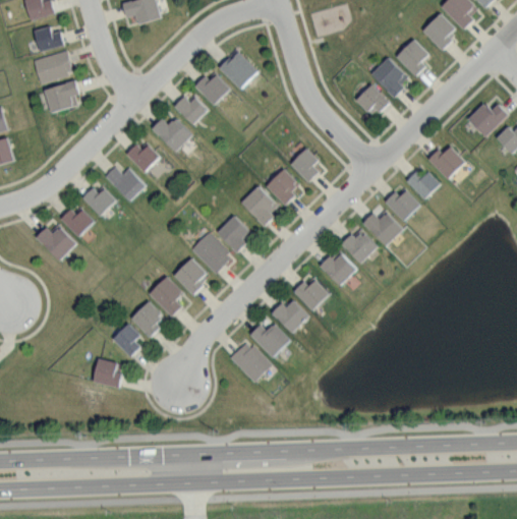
[(49,0),(46,1),(45,0),(23,0),(30,20),(54,13),(49,0)]
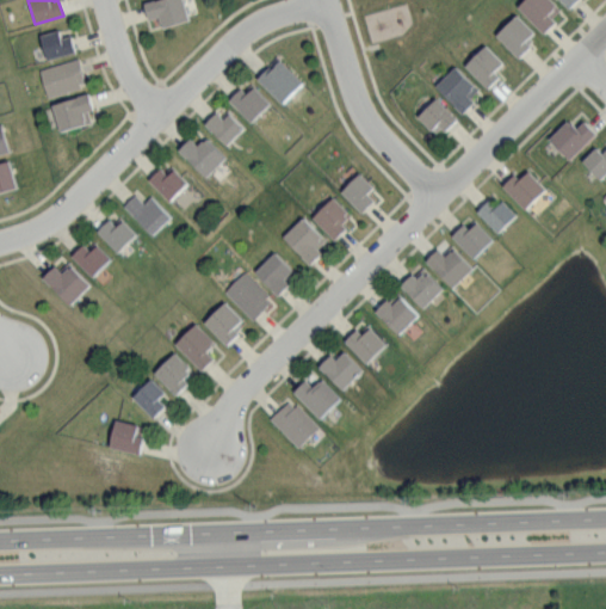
[(186,22),(179,0),(160,0),(142,5),(147,23),(156,19),(160,30),(186,22)]
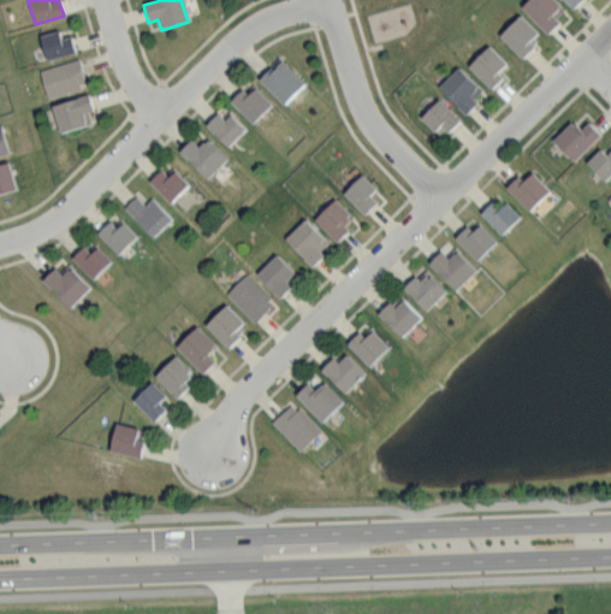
[(555,19),(563,12),(551,0),(527,0),(520,7),(546,36),(558,24),(555,19)]
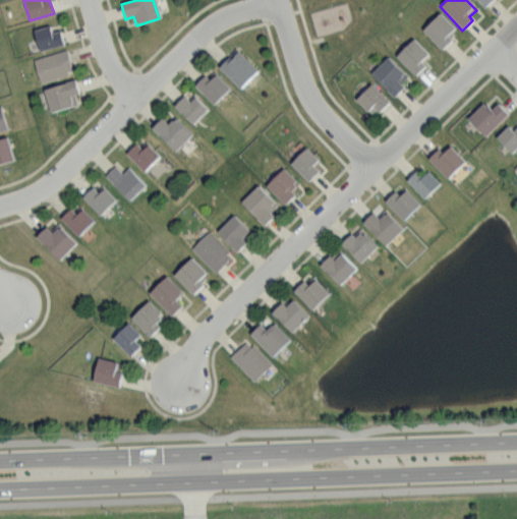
[(476,0),(484,8),(493,0),(476,0)]
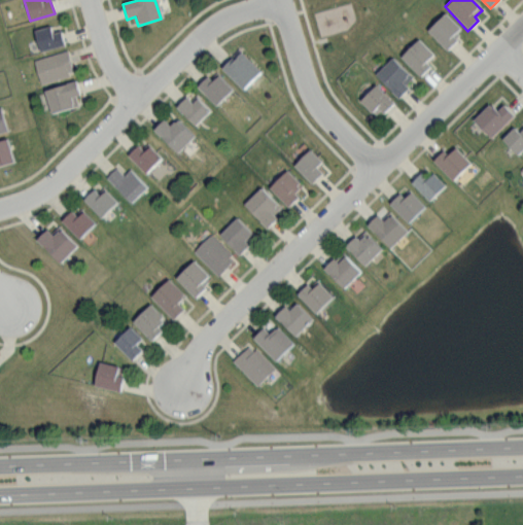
[(456,42),(453,39),(457,36),(455,35),(460,30),(444,13),(426,31),(447,53),(456,42)]
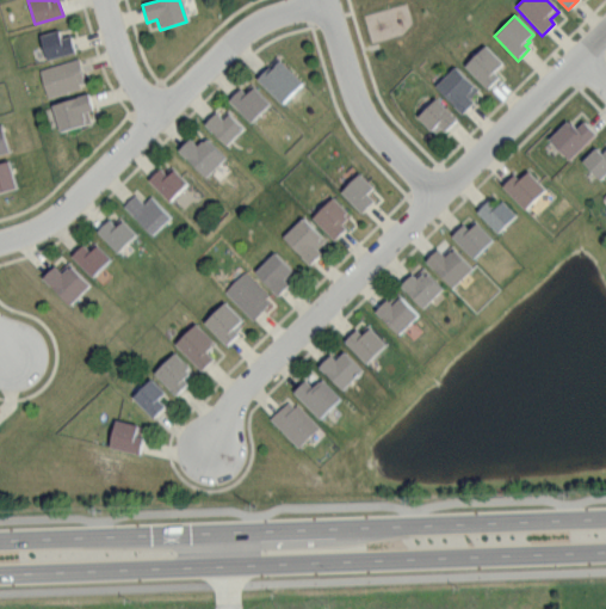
[(69,37),(60,41),(57,31),(39,37),(47,62),(74,54),(69,37)]
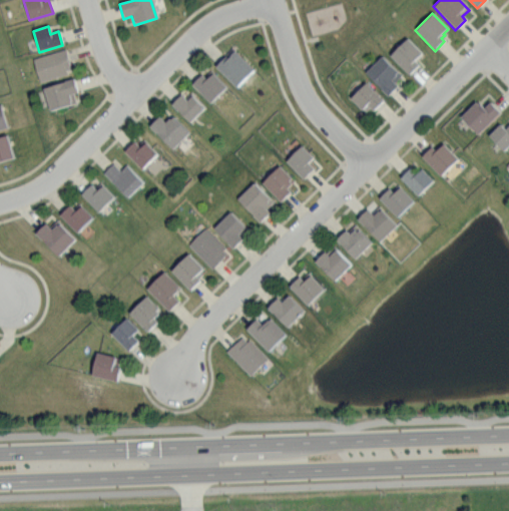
[(417,65),(414,62),(421,55),(405,40),(389,55),(408,74),(417,65)]
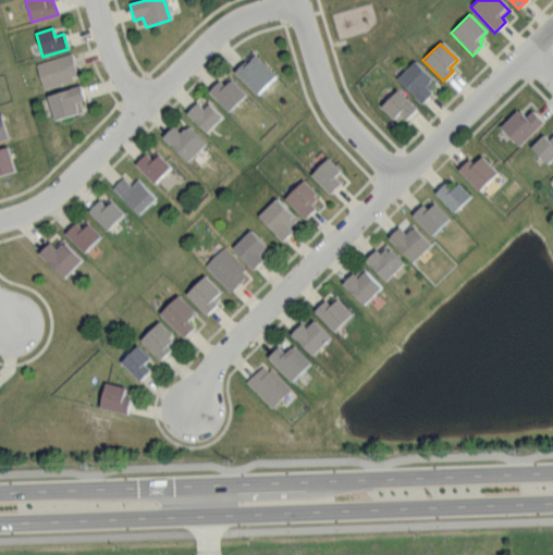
[(274,76),(250,53),(242,61),(244,63),(233,73),(256,95),(274,76)]
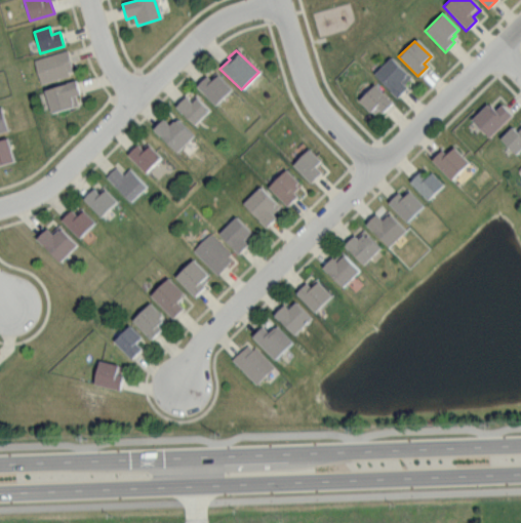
[(65,51),(32,62),(40,85),(66,77),(65,73),(70,71),(65,51)]
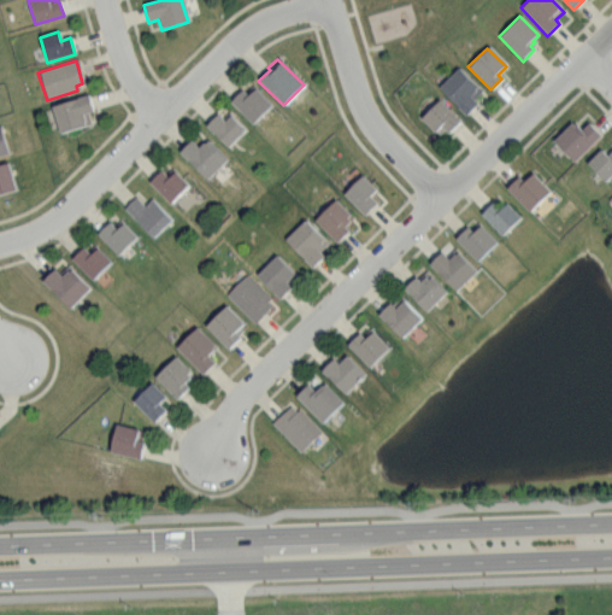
[(472,100),(480,92),(457,69),(439,88),(464,116),(476,104),(472,100)]
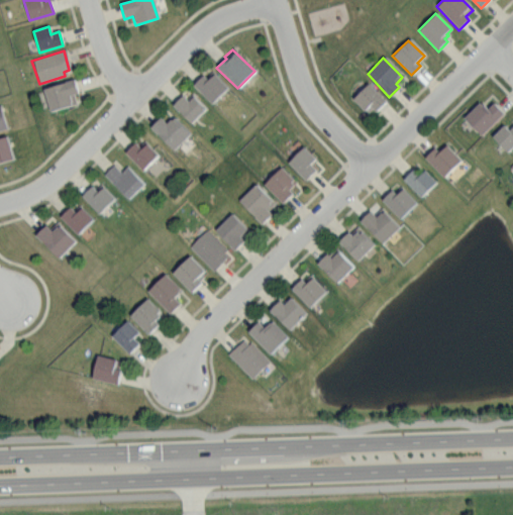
[(227,88),(213,75),(207,81),(202,76),(192,86),(211,104),(227,88)]
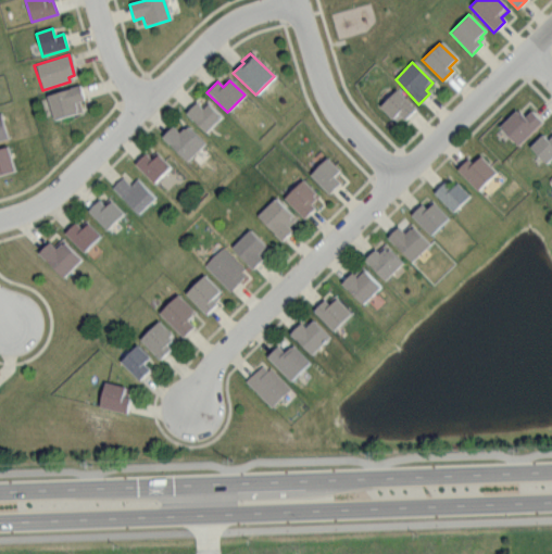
[(83,101),(77,103),(80,113),(53,122),(46,97),(78,87),(83,101)]
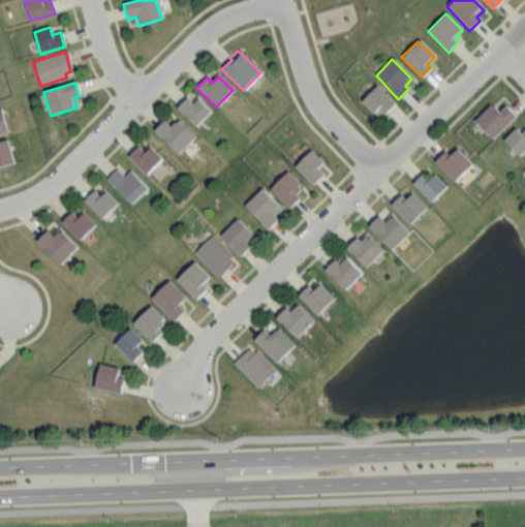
[(383,115),(380,112),(375,116),(361,102),(376,87),(393,105),(383,115)]
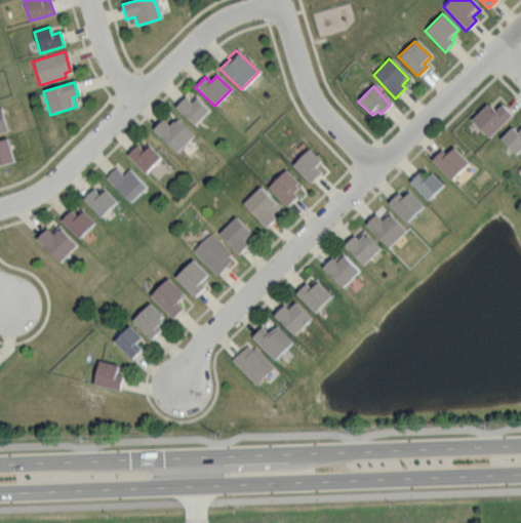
[(208,111),(196,99),(191,104),(185,98),(174,108),(193,126),(208,111)]
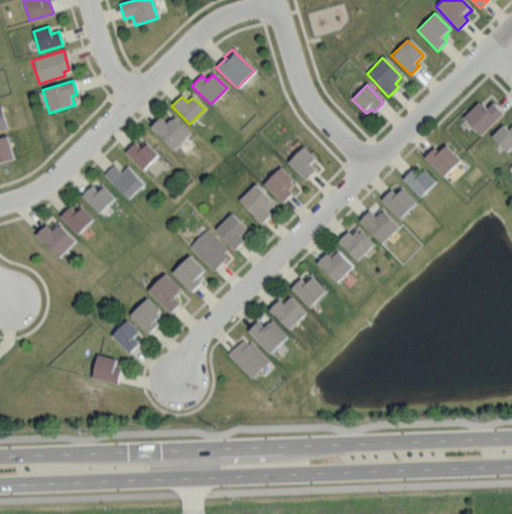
[(502,114),(479,136),(462,119),(478,104),(480,106),(481,105),(485,110),(492,104),(502,114)]
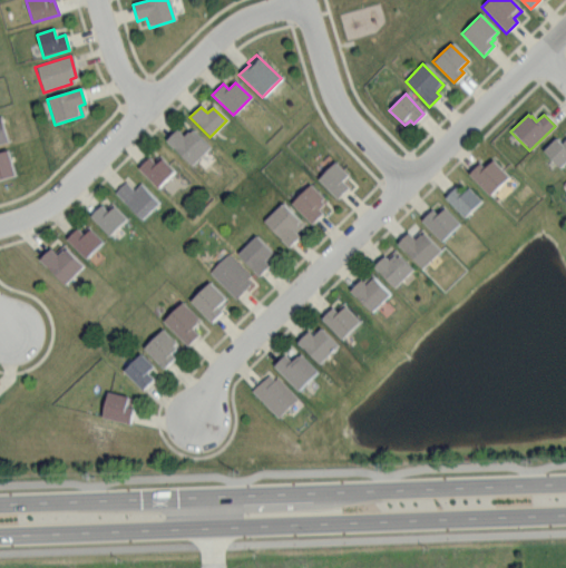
[(208,149),(192,131),(188,134),(187,133),(183,137),(176,130),(165,142),(191,166),(208,149)]
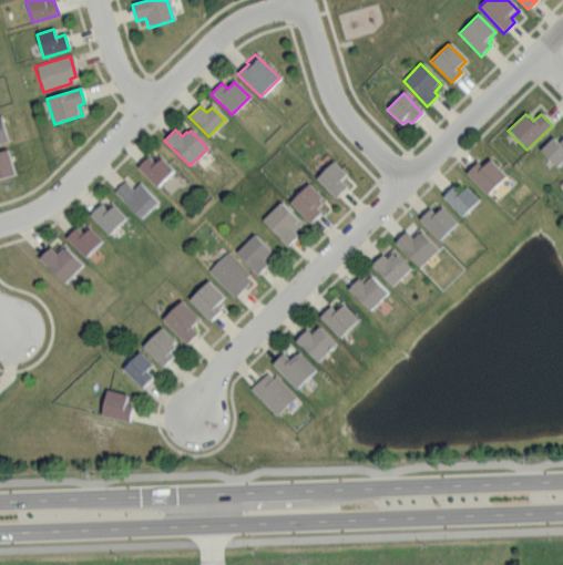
[(555,168),(562,160),(562,140),(558,145),(552,139),(539,152),(555,168)]
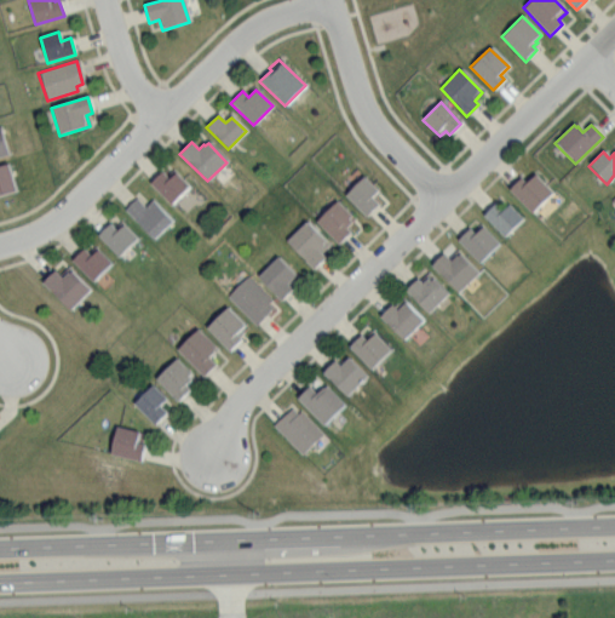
[(6,165),(0,166),(0,196),(15,192),(6,165)]
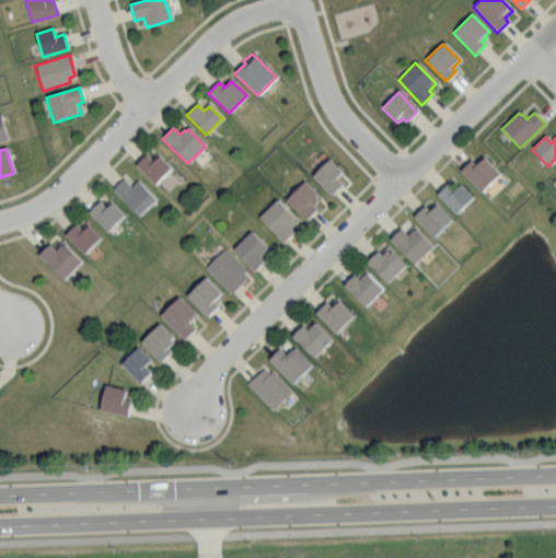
[(170,169),(158,157),(152,162),(146,155),(135,166),(154,186),(170,169)]
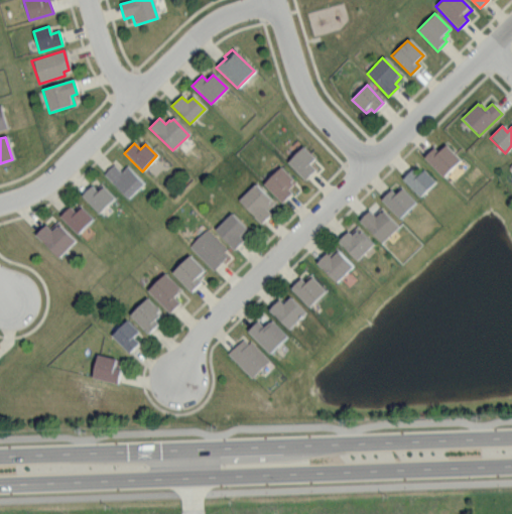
[(459,161),(441,177),(423,158),(433,149),(437,153),(444,146),(459,161)]
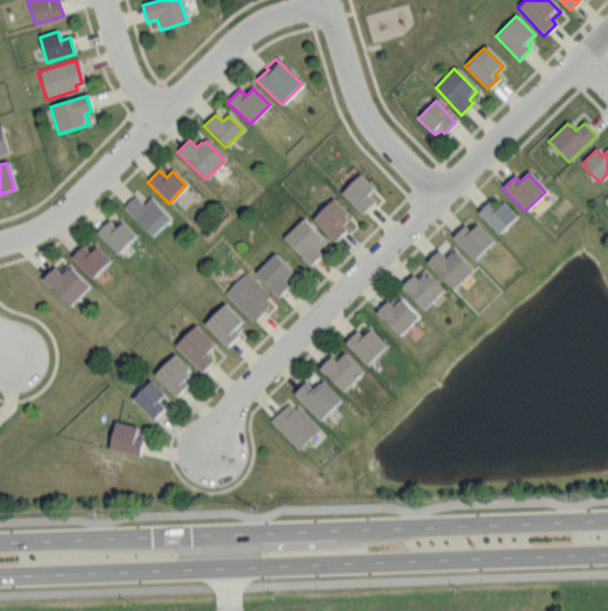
[(372,203),(366,195),(372,188),(359,176),(340,194),(362,215),(372,203)]
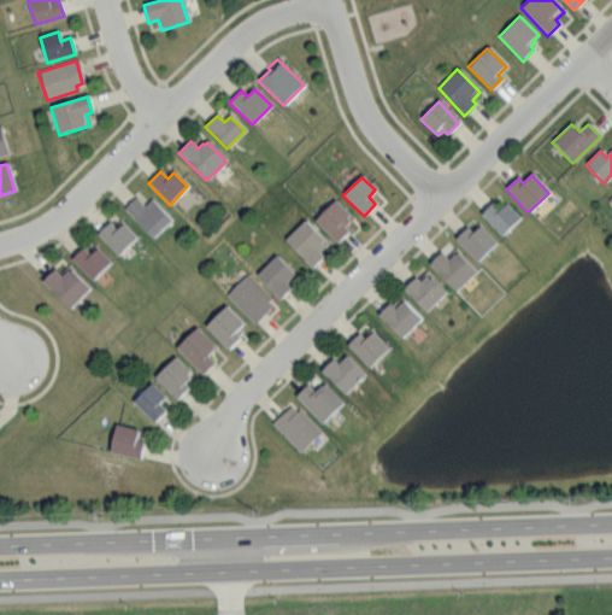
[(169,221),(151,200),(143,208),(134,198),(123,210),(152,239),(169,221)]
